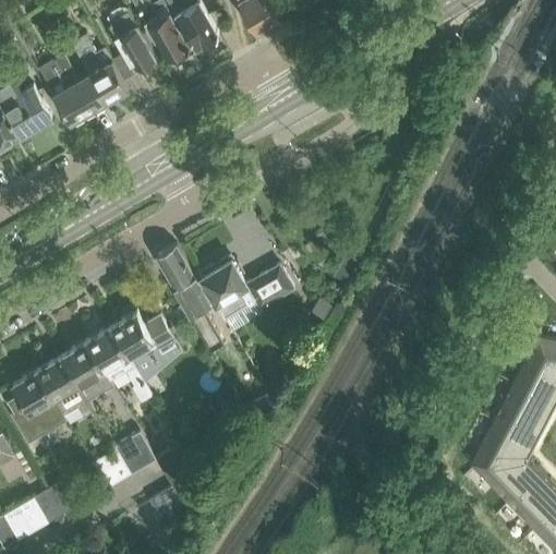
[(183,48),(189,45),(177,26),(167,12),(156,17),(146,0),(130,0),(166,59),(170,56),(171,57),(172,58),(173,59),(176,59),(177,60),(178,60),(179,59),(181,59),(182,58),(183,57),(183,56),(184,53),(184,51),(183,49),(183,48)]
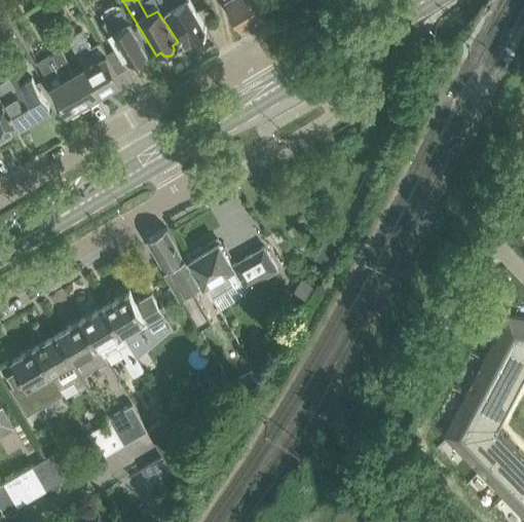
[(188,41),(204,32),(185,0),(178,5),(174,0),(156,0),(182,43),(187,40),(188,41)]
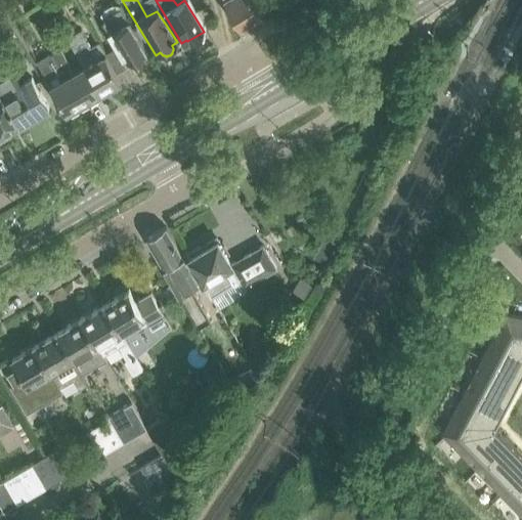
[(221,0),(241,33),(261,22),(251,3),(249,0),(221,0)]
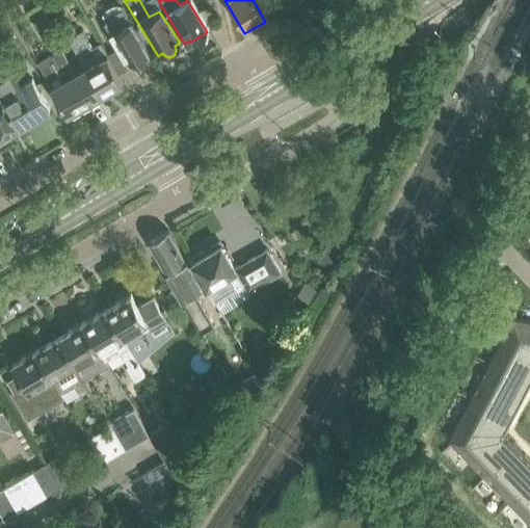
[(146,55),(148,54),(137,36),(129,25),(120,9),(111,8),(104,12),(101,20),(128,66),(136,60),(139,62),(146,59),(146,55)]
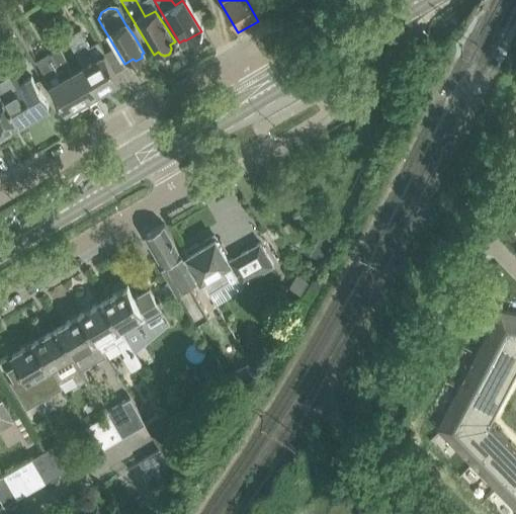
[(67,46),(79,69),(95,95),(118,82),(102,55),(96,45),(87,51),(78,33),(64,40),(67,46)]
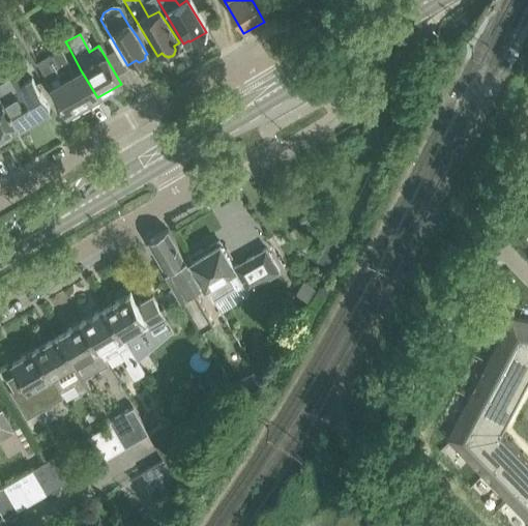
[(65,116),(97,97),(81,70),(71,76),(59,53),(36,65),(65,116)]
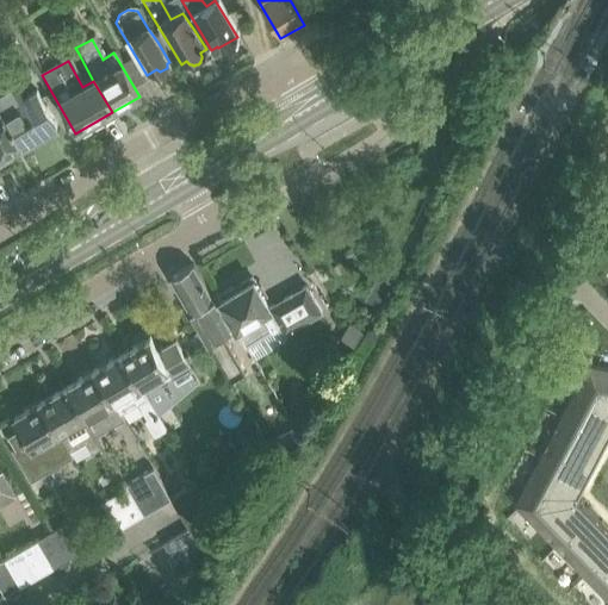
[(5,72),(0,74),(0,116),(19,149),(23,147),(25,150),(39,143),(37,138),(55,129),(35,93),(22,100),(5,72)]
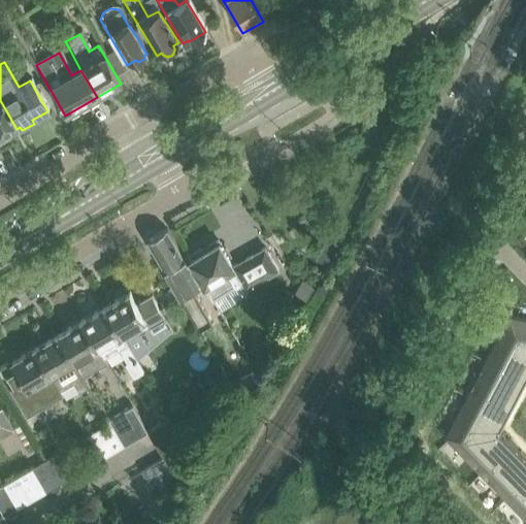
[(0,140),(3,141),(9,137),(9,133),(17,129),(0,100),(0,140)]
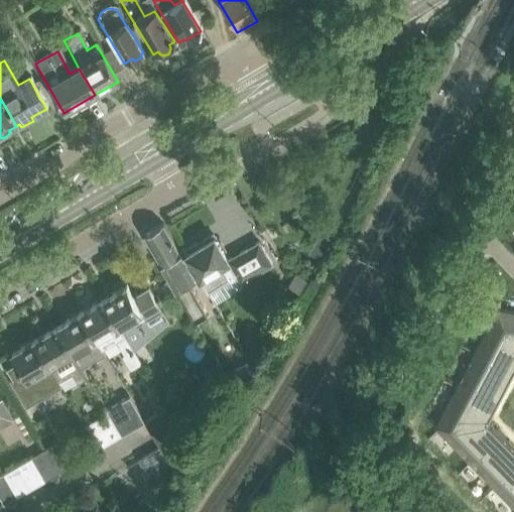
[(178,255),(162,227),(143,237),(195,325),(208,317),(187,284),(194,280),(178,255)]
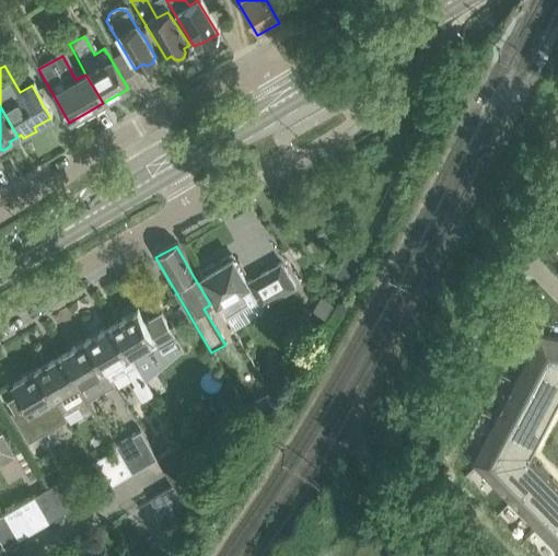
[(277,299),(274,293),(259,276),(245,284),(230,257),(219,264),(220,267),(212,271),(210,266),(197,274),(231,331),(263,312),(260,309),(277,299)]
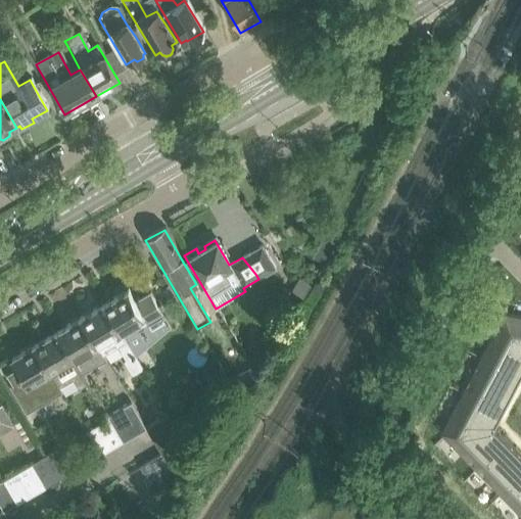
[(261,247),(242,257),(255,274),(271,266),(261,247)]
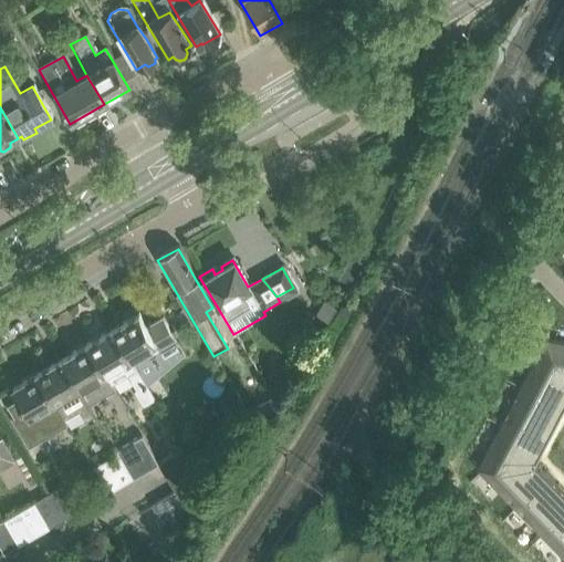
[(324,301),(315,315),(329,323),(336,309),(324,301)]
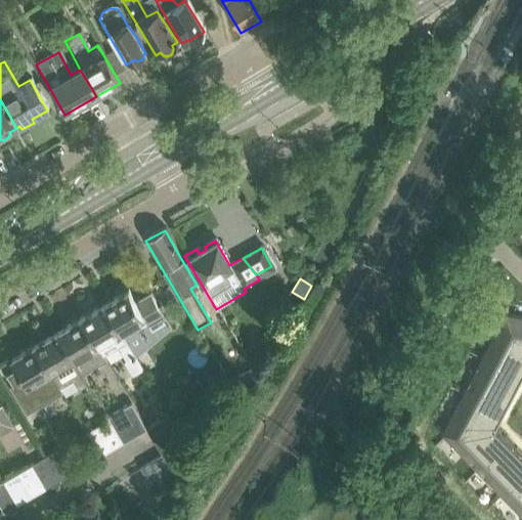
[(161,315),(149,296),(135,304),(127,292),(104,305),(120,333),(126,342),(134,357),(136,359),(145,352),(133,332),(161,315)]
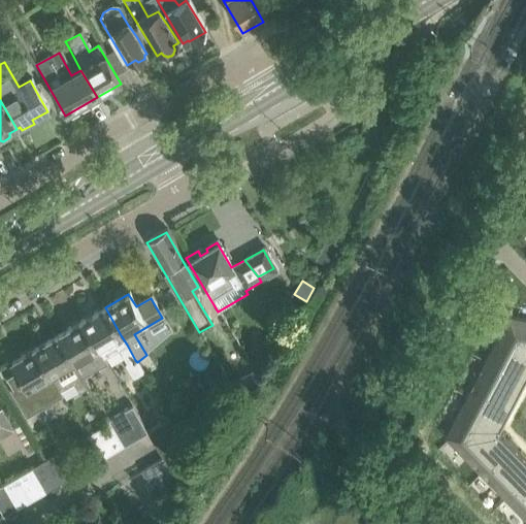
[(105,307),(81,321),(97,349),(104,361),(118,353),(125,365),(135,360),(127,345),(121,335),(105,307)]
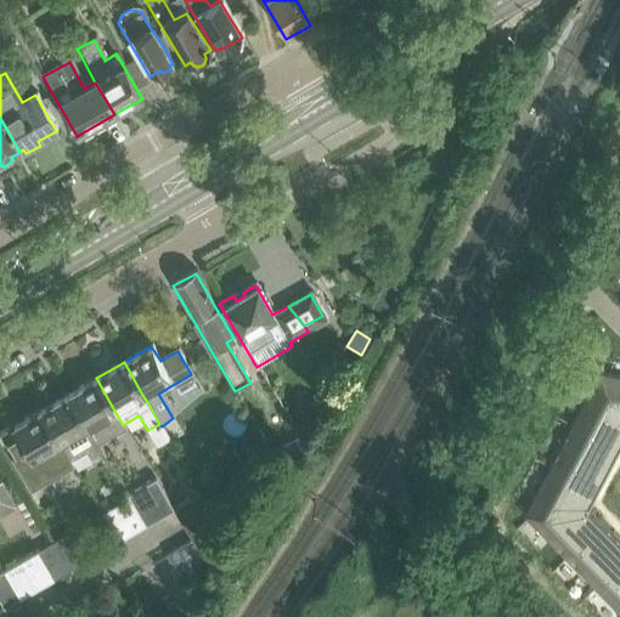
[(619,419),(597,374),(569,428),(616,451),(619,443),(619,419)]
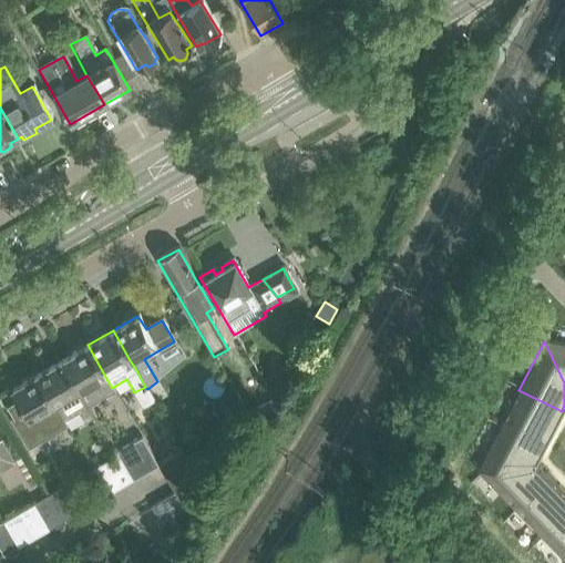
[(564,345),(544,341),(564,382),(564,345)]
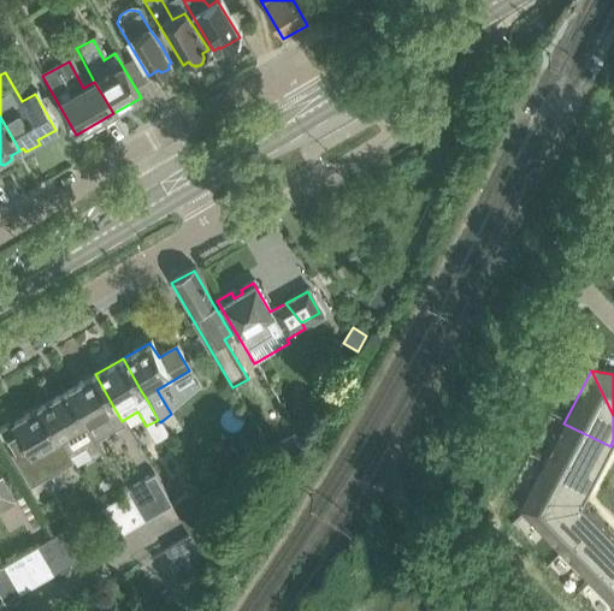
[(122,421),(113,407),(95,374),(68,391),(98,442),(124,426),(122,421)]
